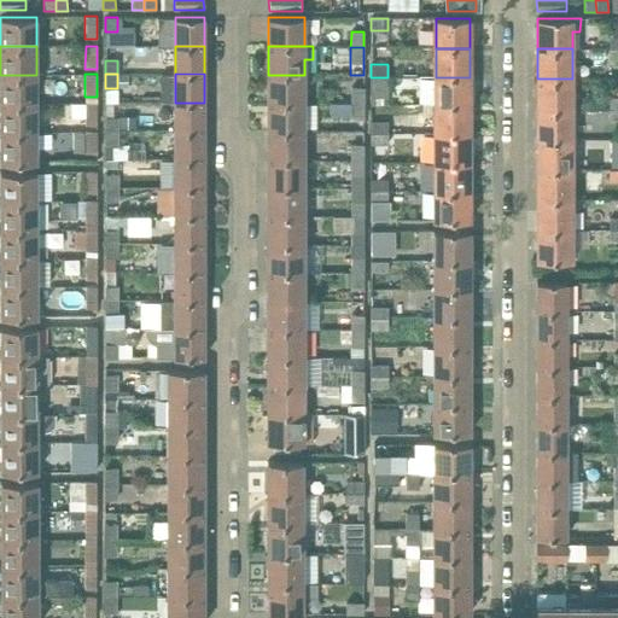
[(0,75),(0,104),(36,104),(36,75),(0,75)]
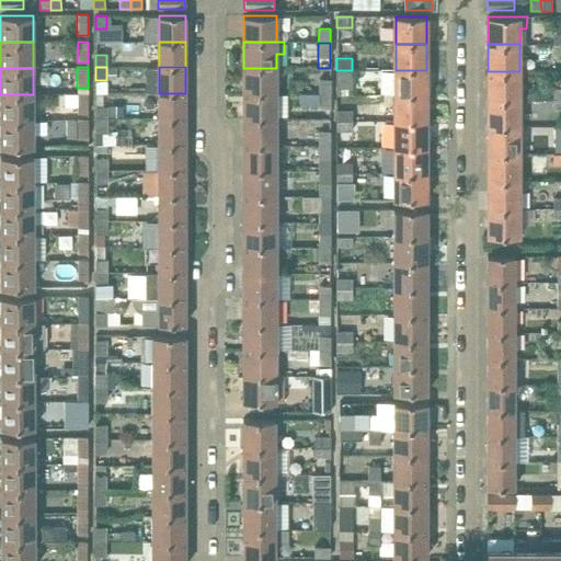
[(243,68),(243,93),(276,93),(276,68),(243,68)]
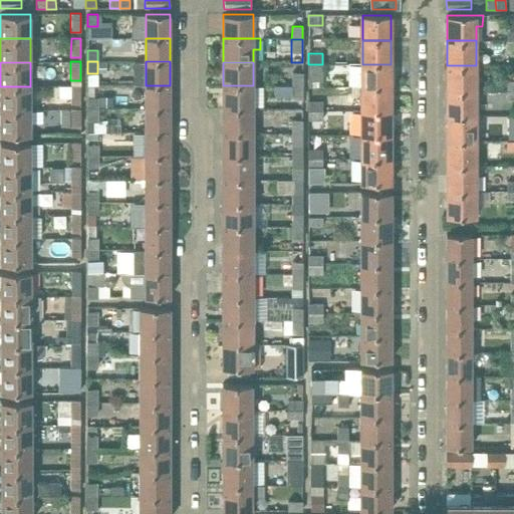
[(362,64),(362,88),(391,88),(391,64),(362,64)]
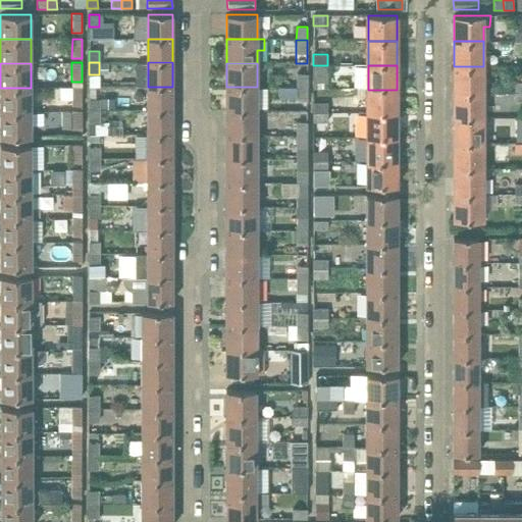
[(454,66),(454,92),(483,92),(483,66),(454,66)]
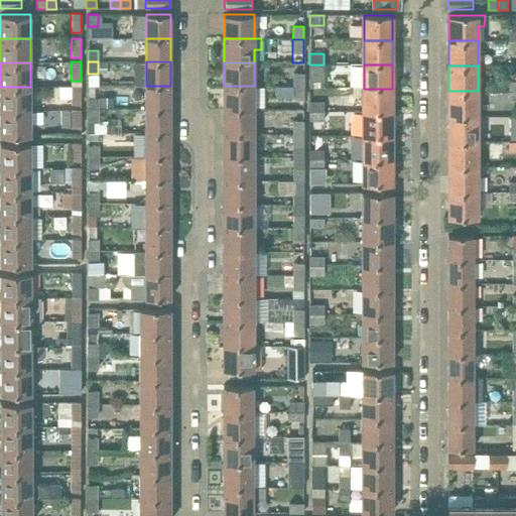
[(311,90),(326,90),(326,67),(311,67),(311,90)]
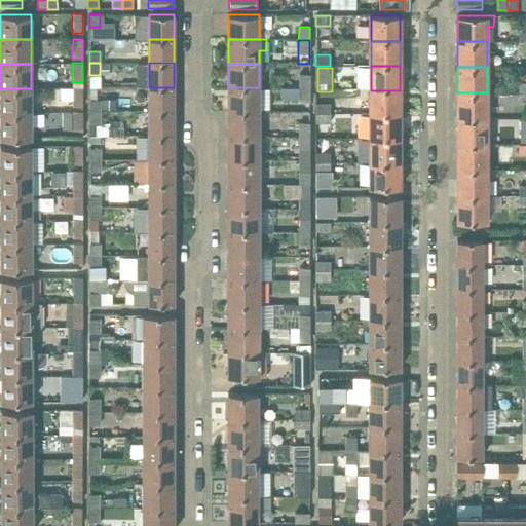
[(298,74),(298,88),(310,88),(310,74),(298,74)]
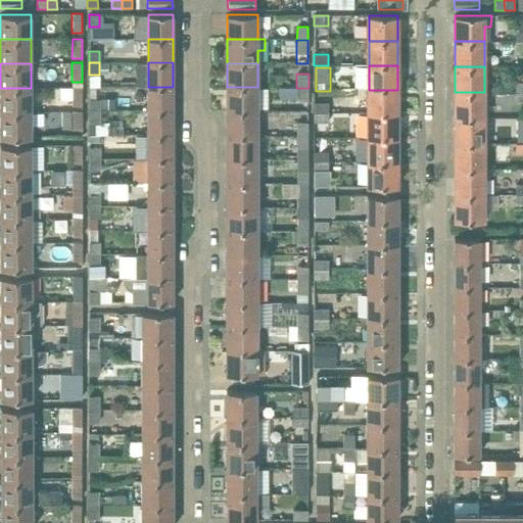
[(72,87),(72,106),(82,106),(82,87),(72,87)]
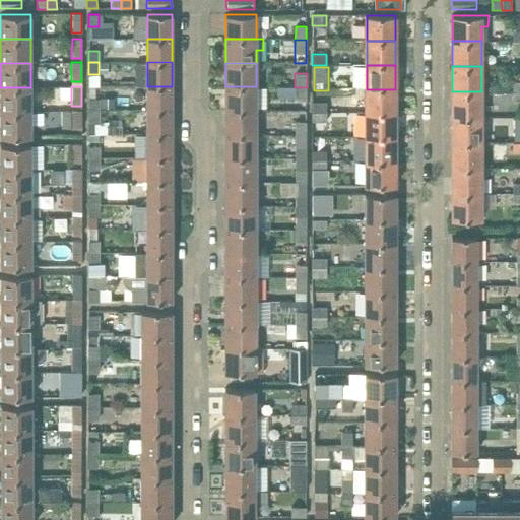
[(88,86),(88,110),(99,110),(99,86),(88,86)]
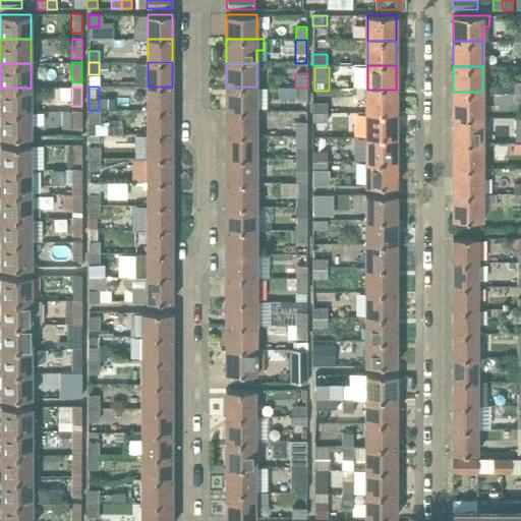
[(139,111),(148,111),(148,110),(172,110),(172,87),(148,87),(148,98),(139,98),(139,111)]
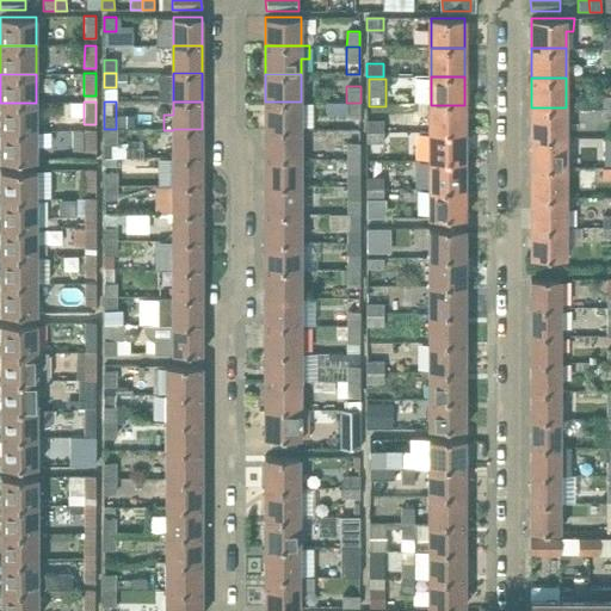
[(265,102),(265,130),(301,130),(301,102),(265,102)]
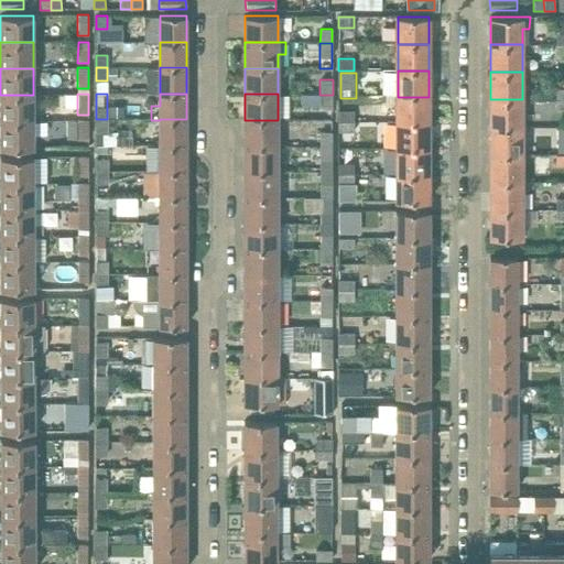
[(333,95),(320,95),(290,95),(290,94),(285,94),(285,102),(290,102),(320,104),(320,109),(333,109),(333,95)]
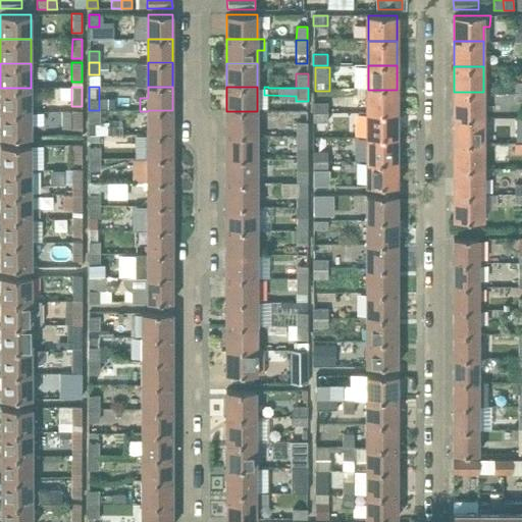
[(0,88),(0,112),(32,112),(31,88),(0,88)]
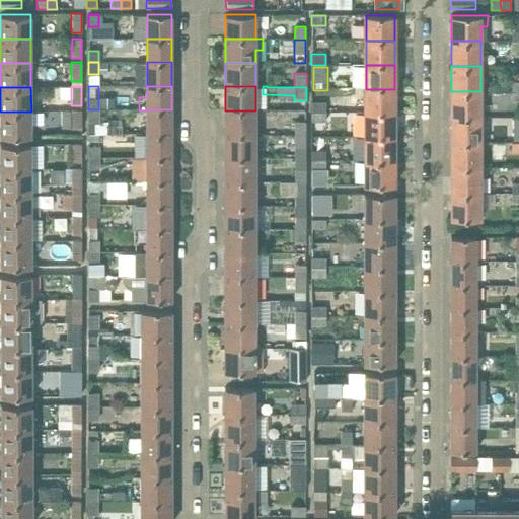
[(366,89),(366,113),(394,113),(394,89),(366,89)]
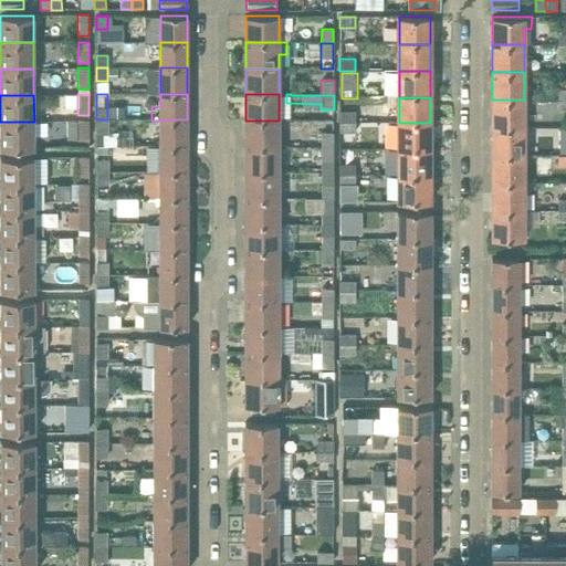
[(492,100),(492,127),(524,127),(524,100),(492,100)]
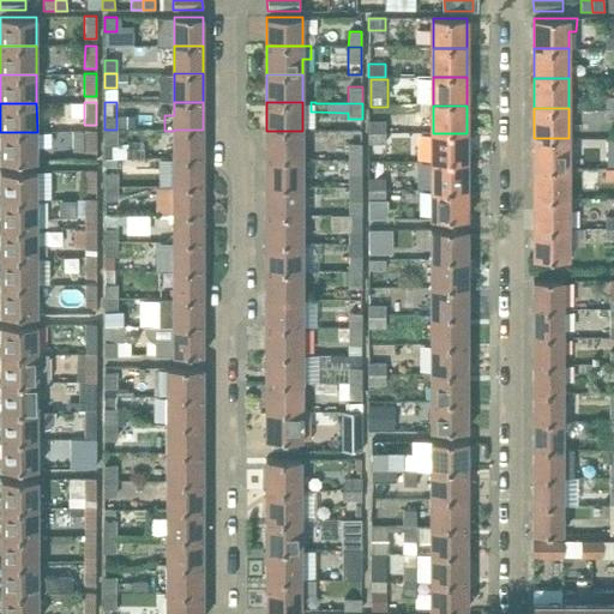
[(134,116),(120,118),(120,128),(134,128),(134,116)]
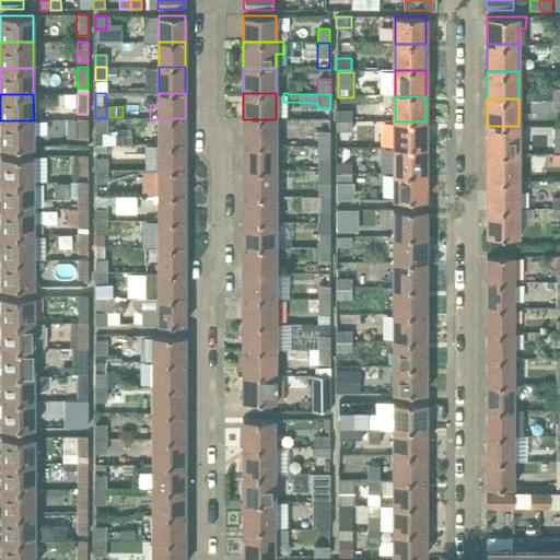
[(336,111),(336,121),(352,121),(351,111),(336,111)]
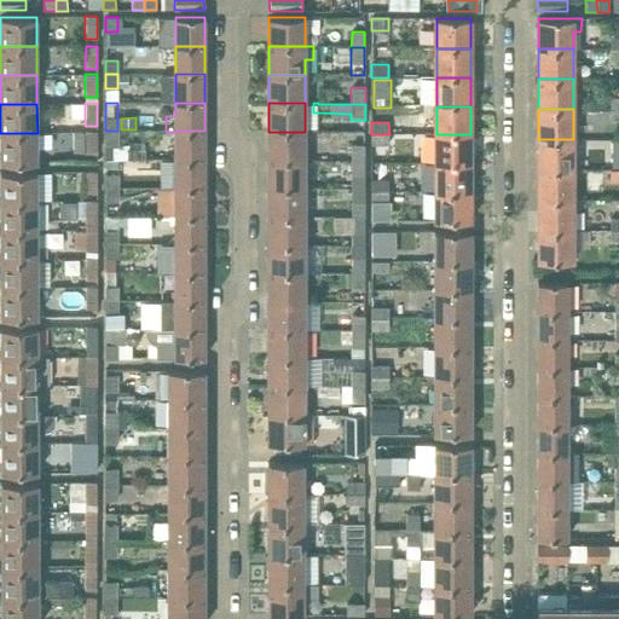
[(86,154),(97,154),(97,131),(86,131),(86,133),(74,133),(74,152),(86,154)]
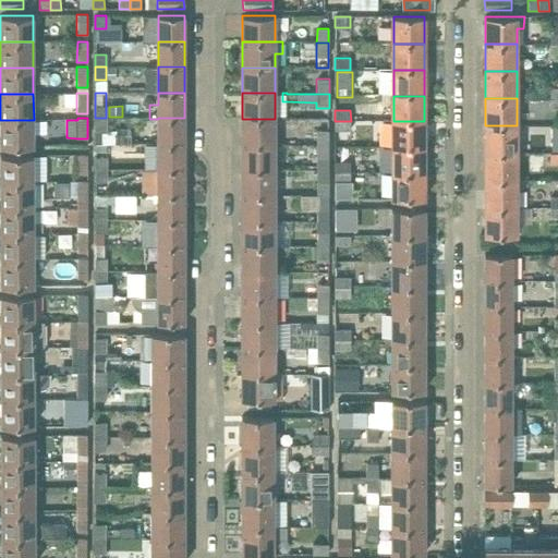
[(106,118),(95,118),(95,132),(106,132),(106,118)]
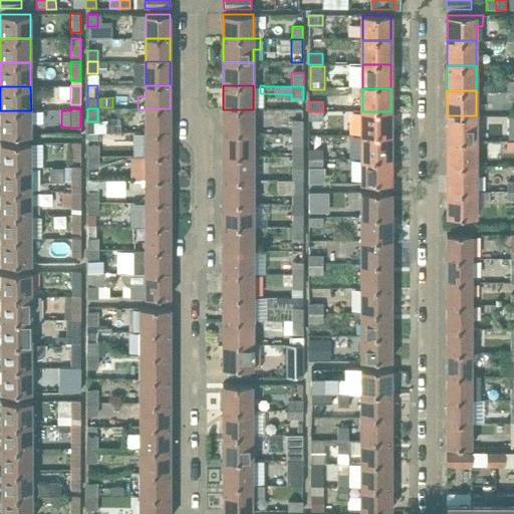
[(146,108),(146,109),(146,133),(170,133),(170,108),(146,108)]
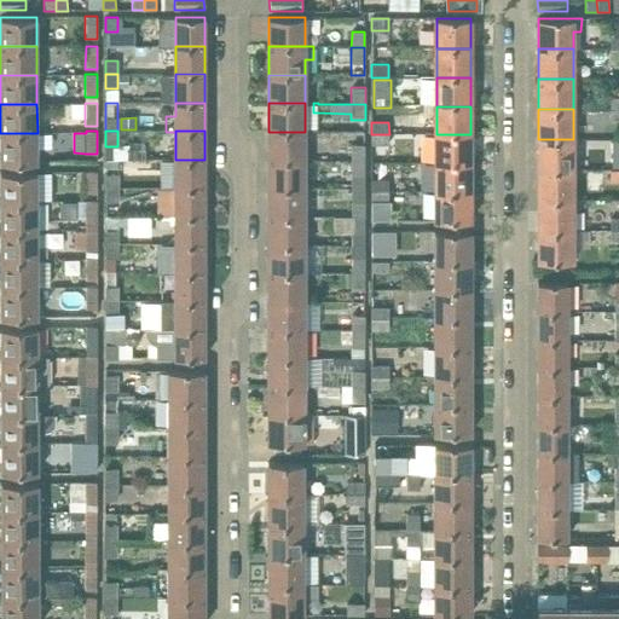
[(268,132),(267,160),(305,160),(305,132),(268,132)]
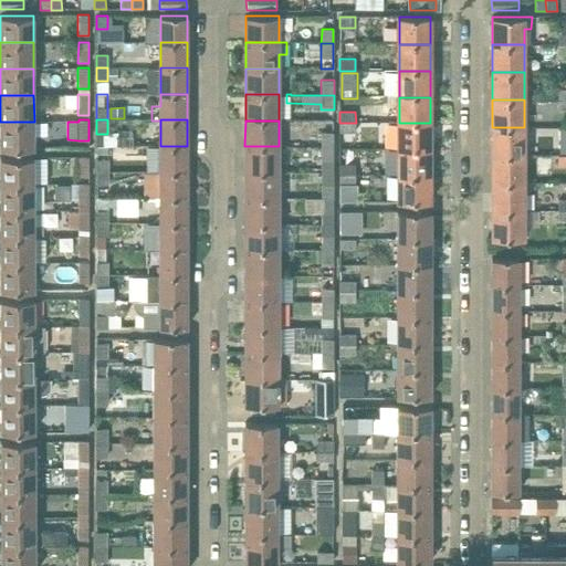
[(34,122),(0,122),(0,143),(0,148),(34,148),(34,122)]
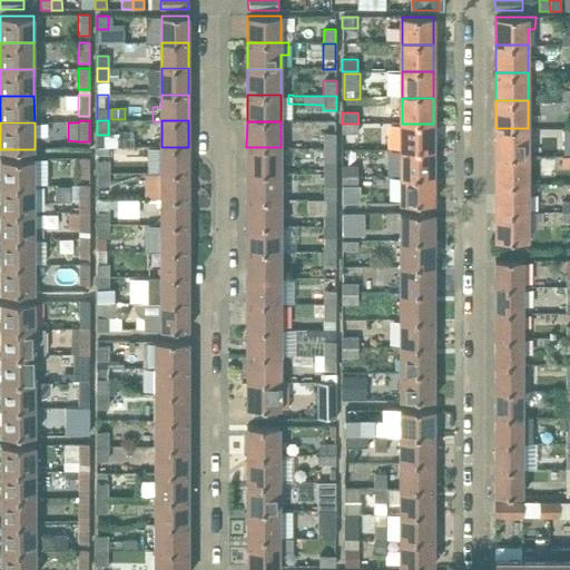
[(359,124),(342,124),(342,134),(359,134),(359,124)]
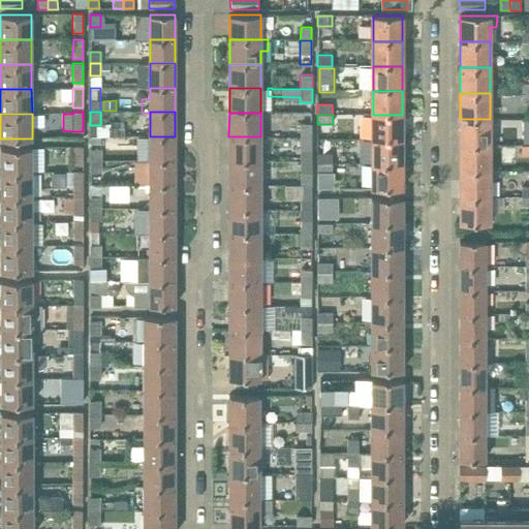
[(373,115),(373,141),(402,141),(402,115),(373,115)]
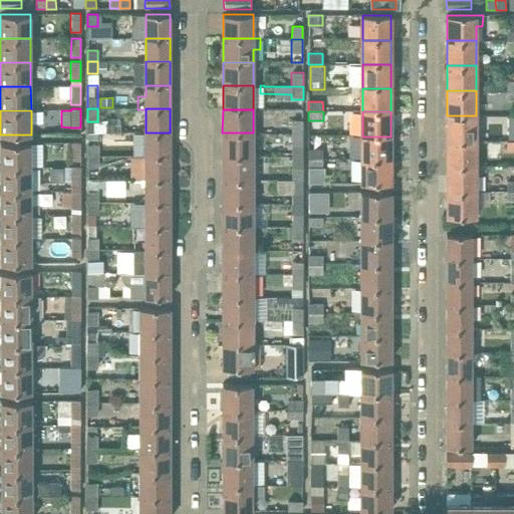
[(447,115),(447,141),(476,141),(476,115),(447,115)]
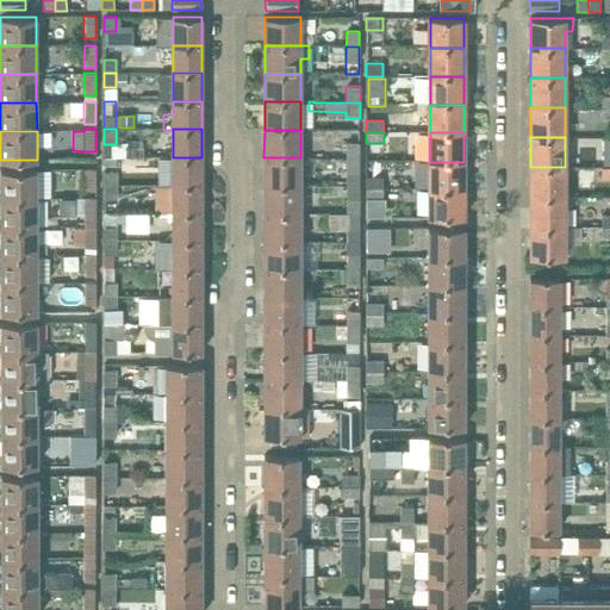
[(346,143),(346,159),(360,159),(359,143),(346,143)]
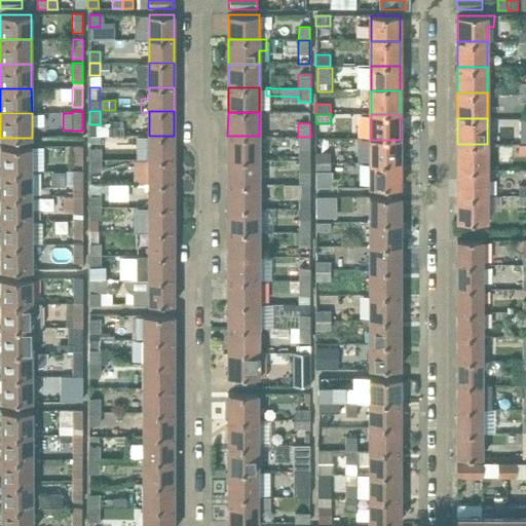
[(88,126),(88,137),(122,137),(122,126),(88,126)]
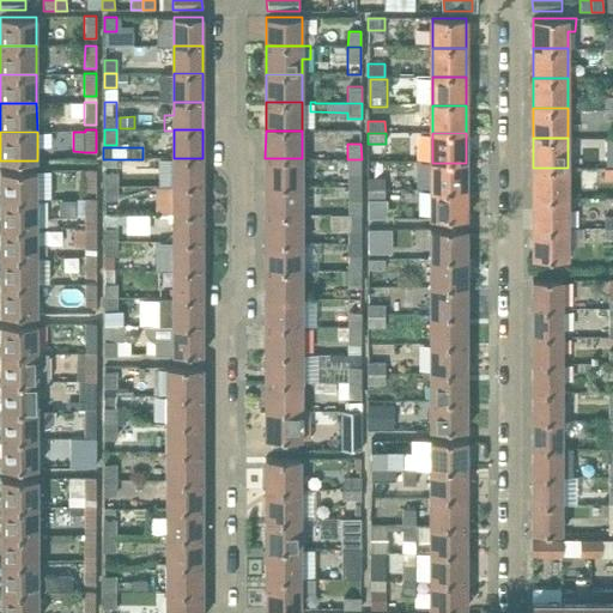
[(174,158),(174,186),(202,186),(202,158),(174,158)]
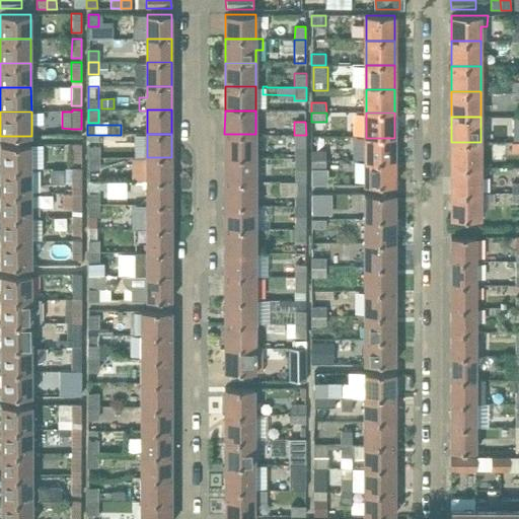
[(224,134),(224,158),(255,158),(255,134),(224,134)]
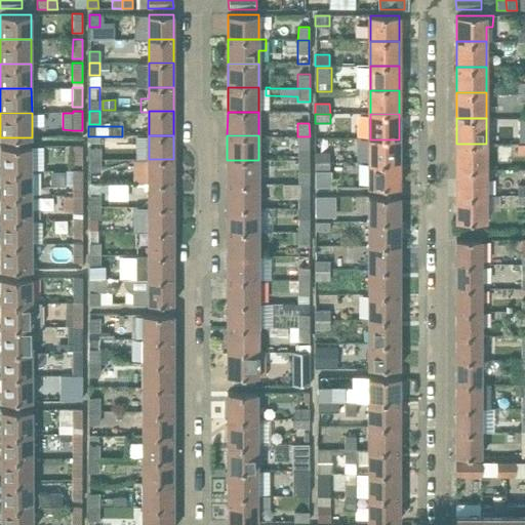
[(310,136),(297,136),(297,150),(310,150),(310,136)]
